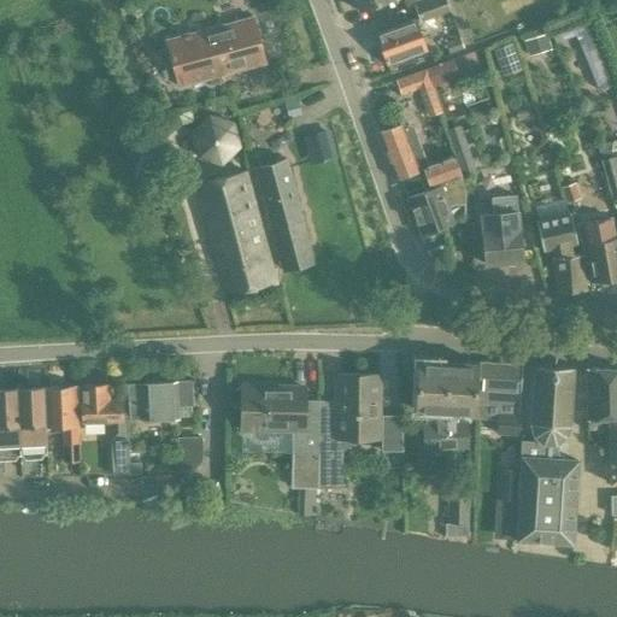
[(354,0),(359,11),(389,0),(354,0)]
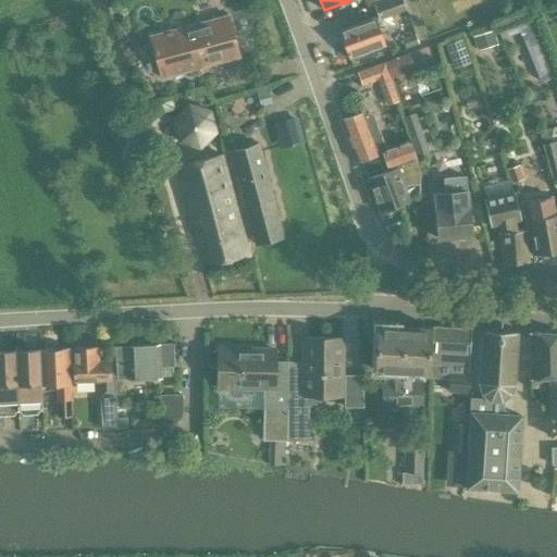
[(379,20),(406,10),(401,0),(382,0),(375,2),(373,3),(379,20)]
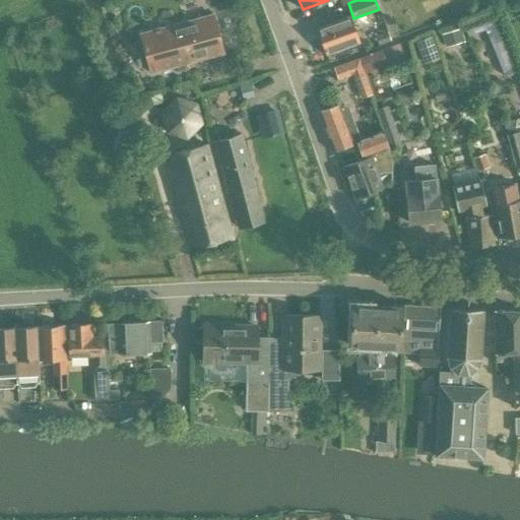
[(139,34),(149,73),(223,54),(213,14),(139,34)]
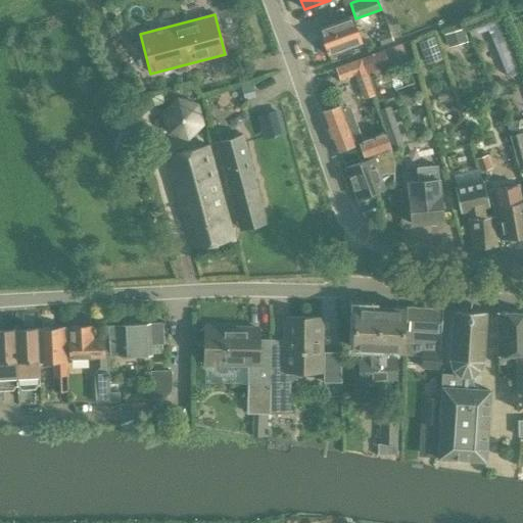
[(502,34),(493,14),(467,26),(475,45),(502,34)]
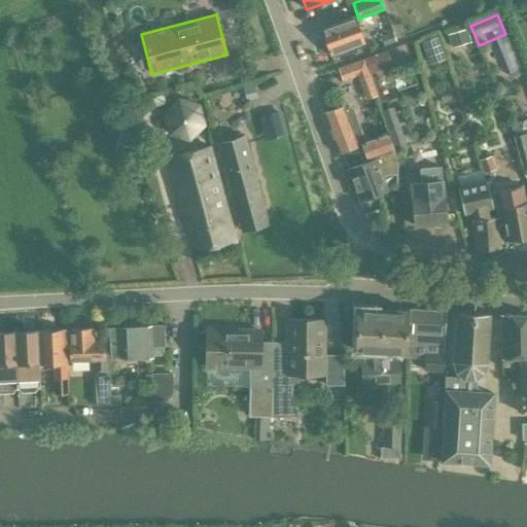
[(330,55),(364,42),(355,15),(321,28),(330,55)]
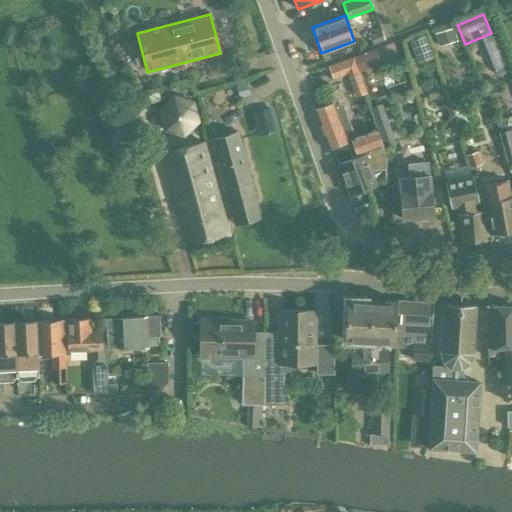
[(457,41),(453,28),(435,34),(439,47),(457,41)]
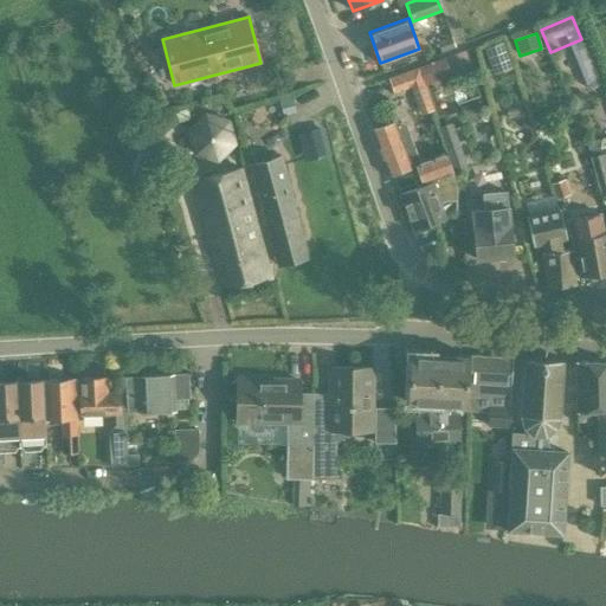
[(456,47),(451,36),(437,42),(442,53),(456,47)]
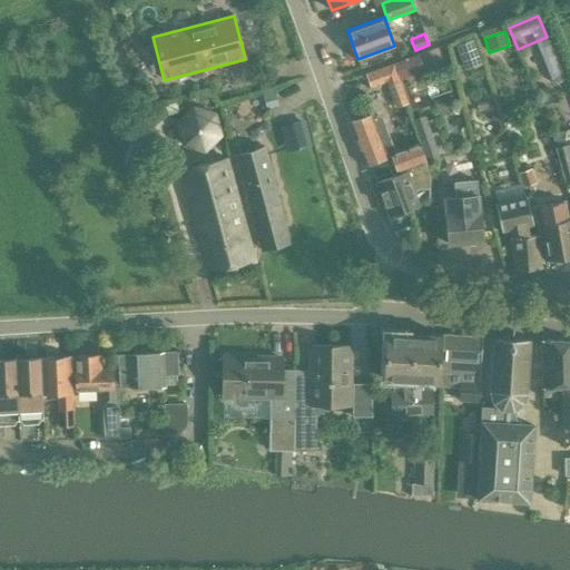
[(471,40),(455,46),(461,60),(477,55),(471,40)]
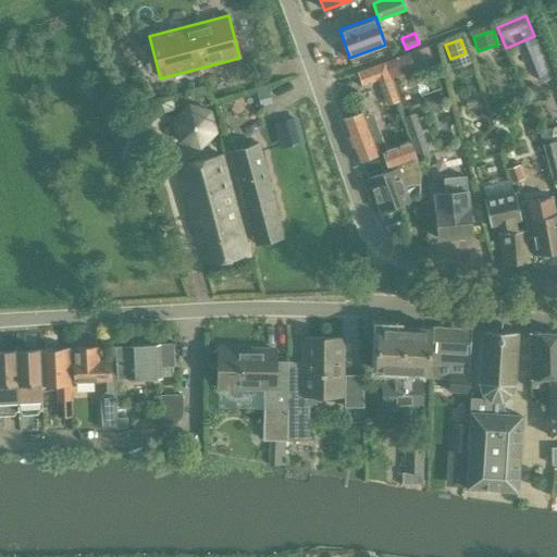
[(391,78),(415,70),(409,54),(386,63),(391,78)]
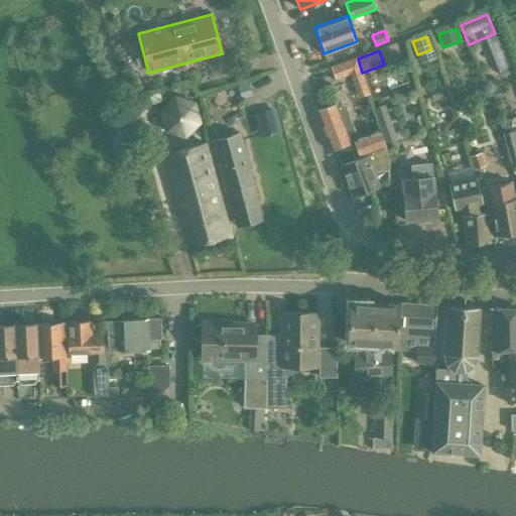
[(358,98),(370,94),(362,73),(358,58),(331,68),(335,78),(350,73),(358,98)]
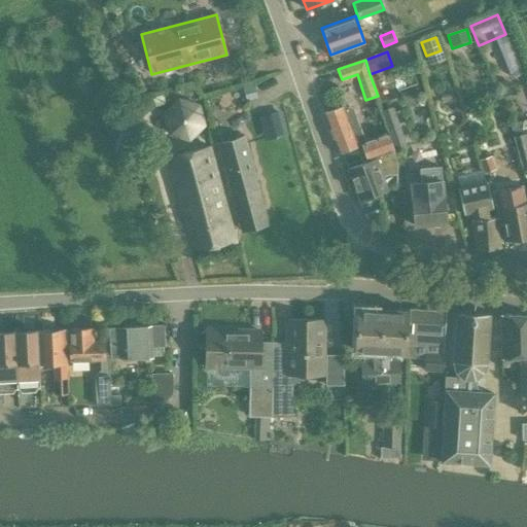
[(206,126),(200,103),(178,97),(162,113),(168,136),(189,142),(206,126)]
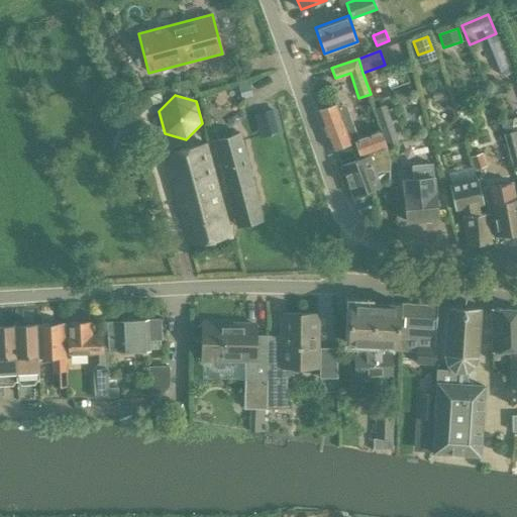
[(340,102),(323,109),(317,111),(331,149),(334,148),(339,162),(354,157),(355,160),(369,154),(386,147),(387,147),(388,146),(383,130),(358,139),(350,117),(349,117),(344,103),(340,102)]
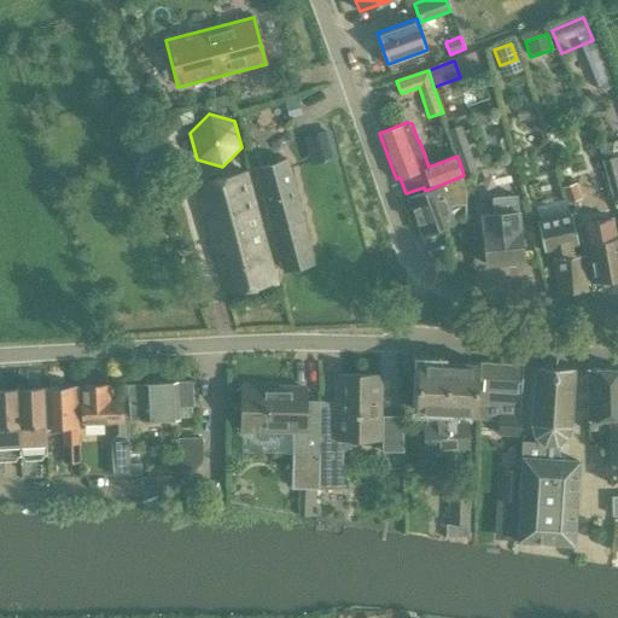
[(458,156),(464,175),(477,172),(465,136),(453,141),(458,156)]
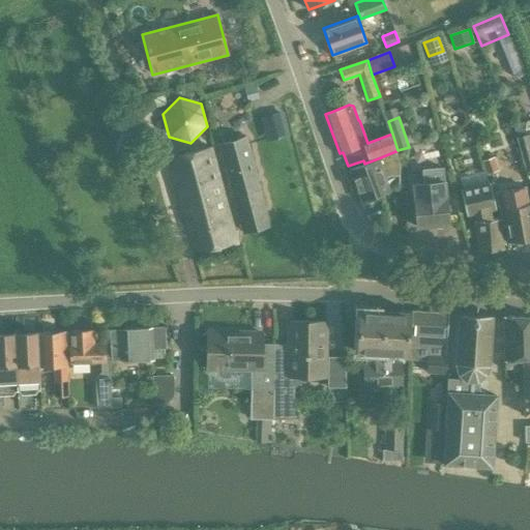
[(527,134),(526,127),(514,130),(525,172),(529,170),(529,133),(529,134),(527,134)]
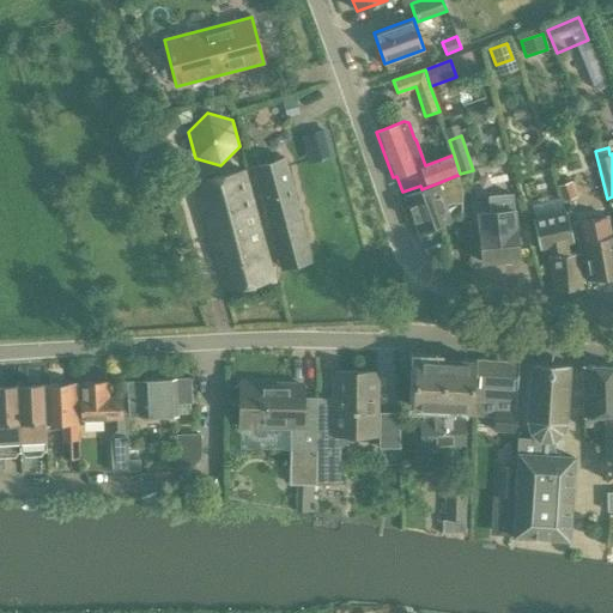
[(313,260),(284,158),(253,167),(280,269),(313,260)]
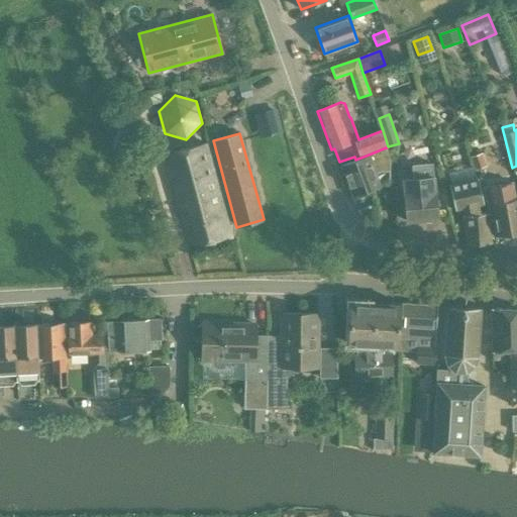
[(231,237),(206,143),(165,154),(189,244),(231,237)]
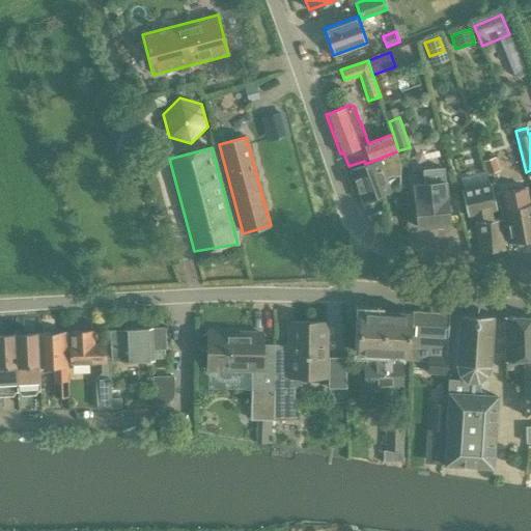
[(390,191),(386,178),(392,175),(399,175),(399,176),(400,176),(401,163),(396,151),(379,159),(379,160),(370,163),(369,163),(351,170),(362,201),(390,191)]
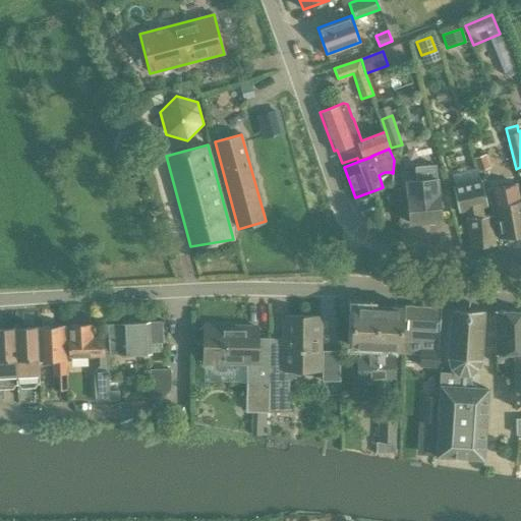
[(416,193),(407,194),(410,223),(441,220),(436,168),(414,170),(416,193)]
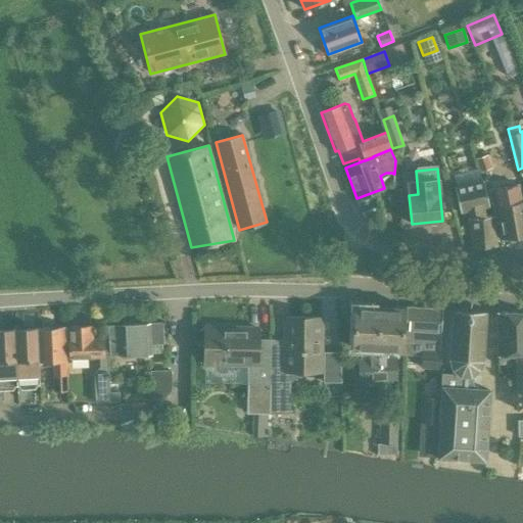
[(489,207),(483,179),(455,186),(461,214),(468,212),(469,219),(468,219),(471,247),(496,245),(494,217),(486,218),(484,208),(489,207)]
